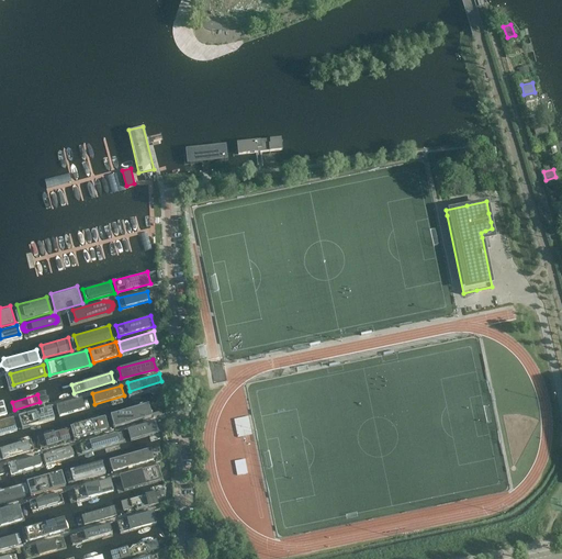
[(57,413),(90,403),(87,394),(54,404),(57,413)]
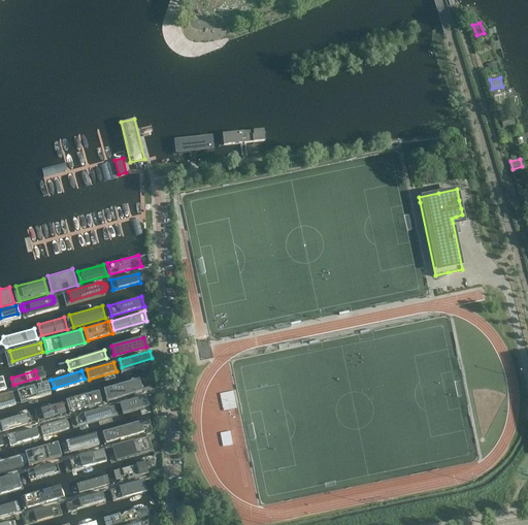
[(140,379),(103,388),(106,400),(143,391),(140,379)]
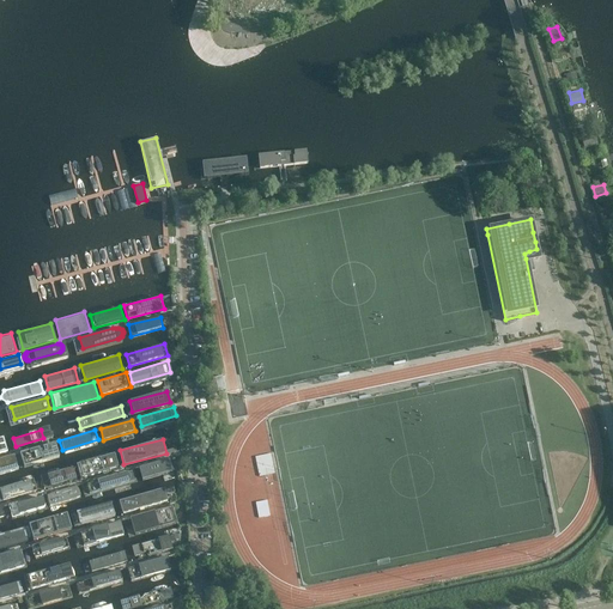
[(58,452),(54,442),(18,452),(22,463),(58,452)]
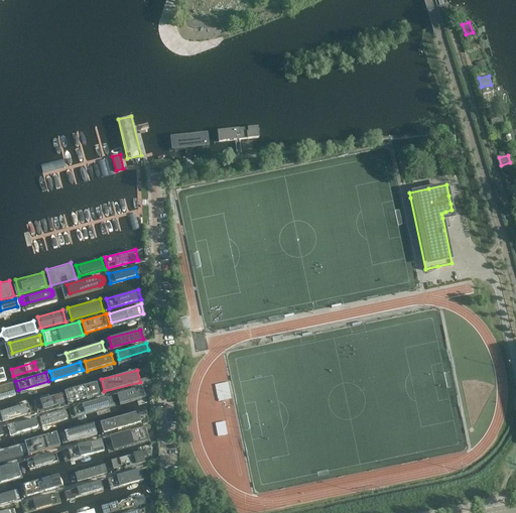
[(0,396),(15,392),(11,382),(0,385),(0,396)]
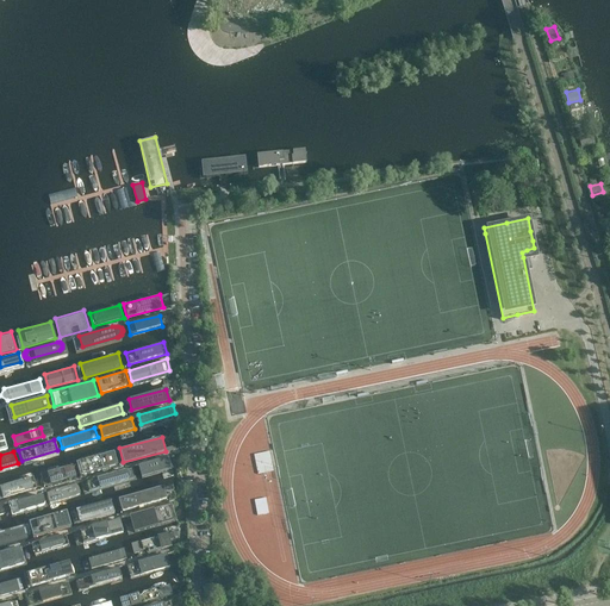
[(119,464),(116,451),(79,462),(82,475),(119,464)]
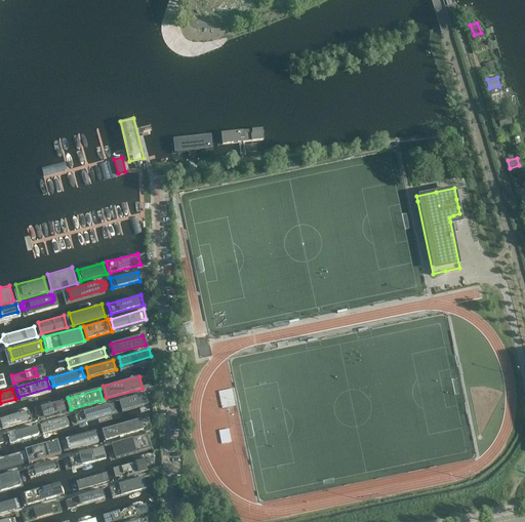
[(145,392),(118,400),(121,411),(148,403),(145,392)]
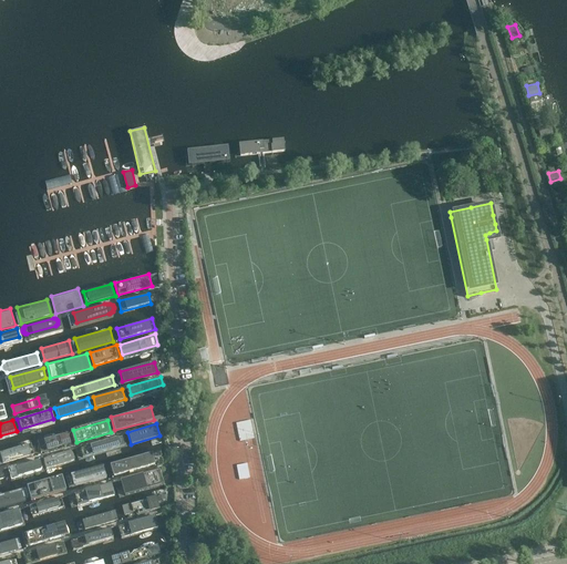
[(72,442),(69,431),(37,441),(40,452),(72,442)]
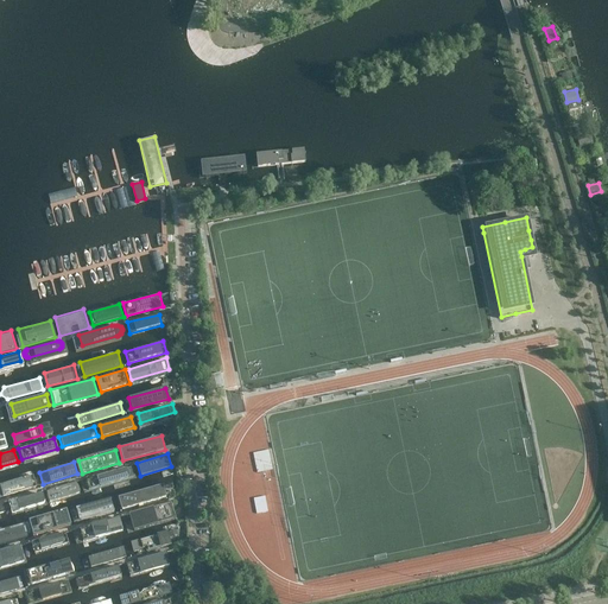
[(139,475),(134,462),(82,477),(86,490),(139,475)]
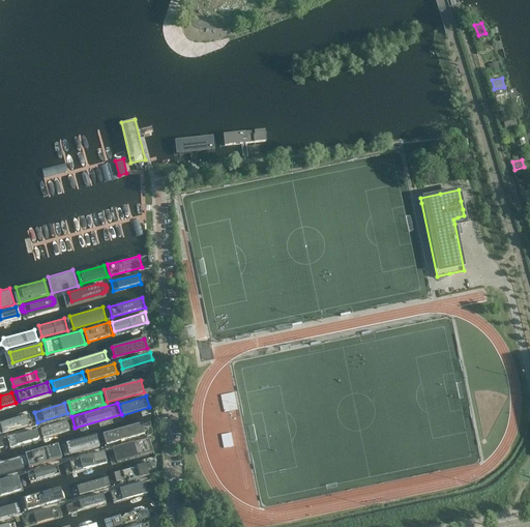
[(30,412),(0,420),(0,432),(33,422),(30,412)]
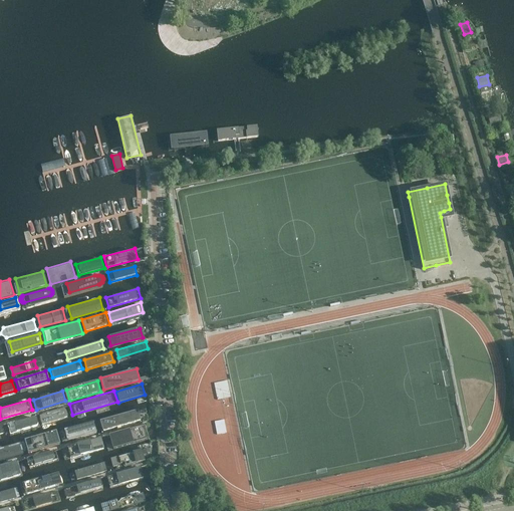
[(70,415),(67,406),(39,414),(42,423),(70,415)]
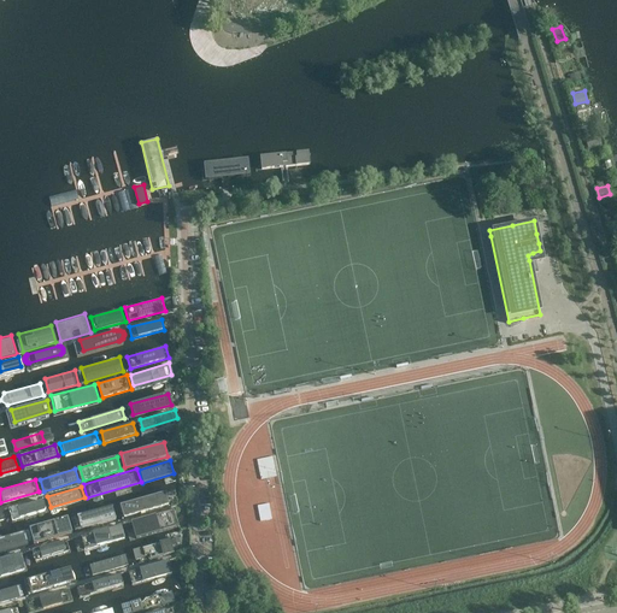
[(171,502),(166,488),(121,501),(124,516),(171,502)]
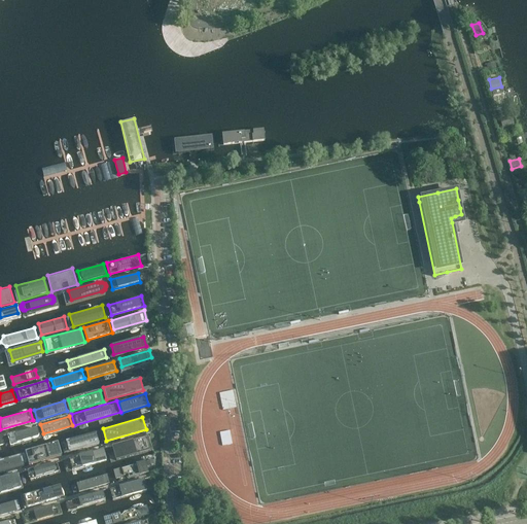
[(7,433),(10,444),(42,434),(39,424),(7,433)]
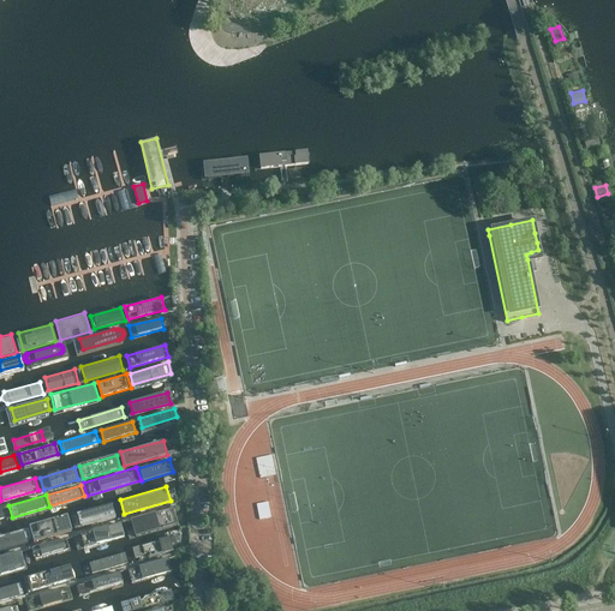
[(120,517),(115,501),(72,514),(77,529),(120,517)]
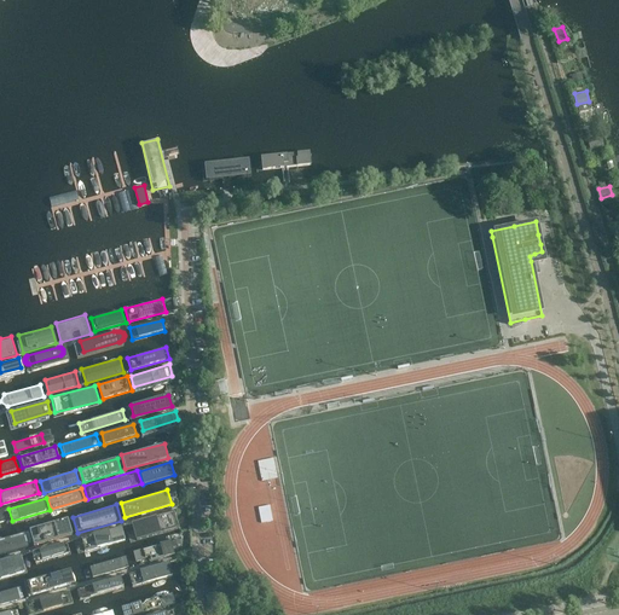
[(180,527),(175,509),(128,522),(134,540),(180,527)]
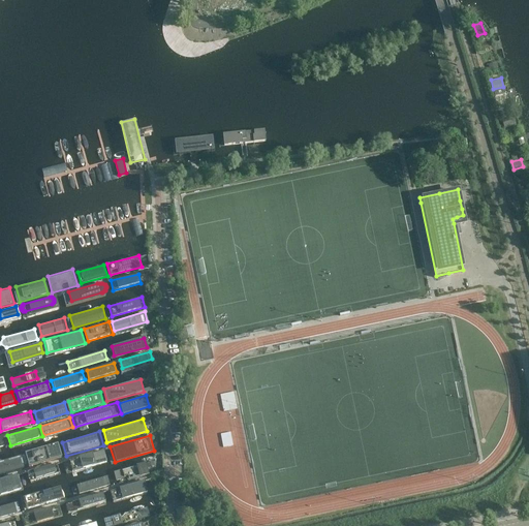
[(61,455),(58,444),(26,453),(29,463),(61,455)]
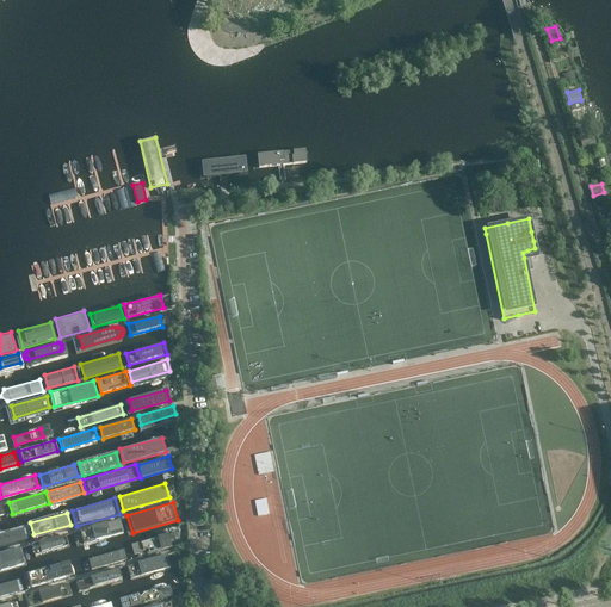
[(127,531),(123,518),(76,531),(80,544),(127,531)]
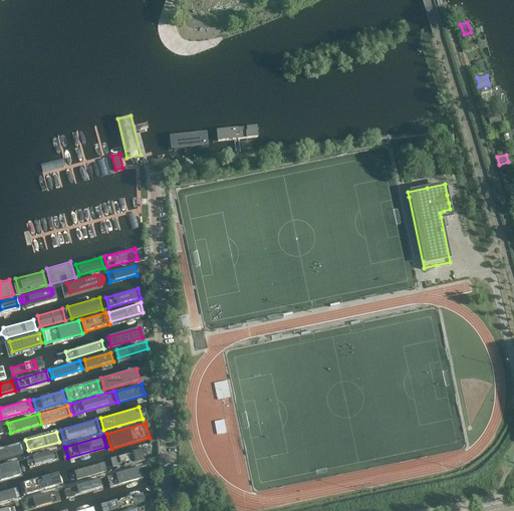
[(0,459),(23,454),(21,445),(0,450),(0,459)]
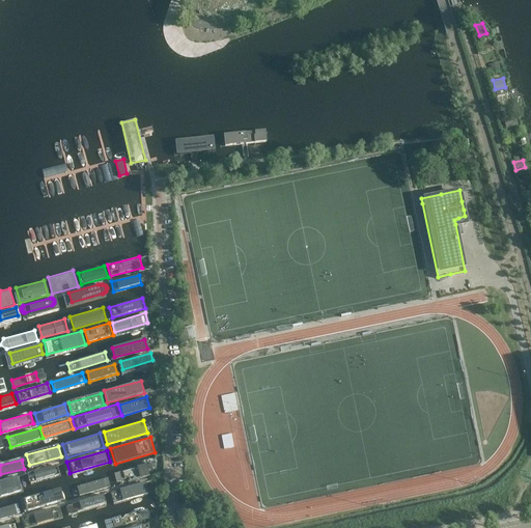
[(150,461),(113,471),(117,483),(154,473),(150,461)]
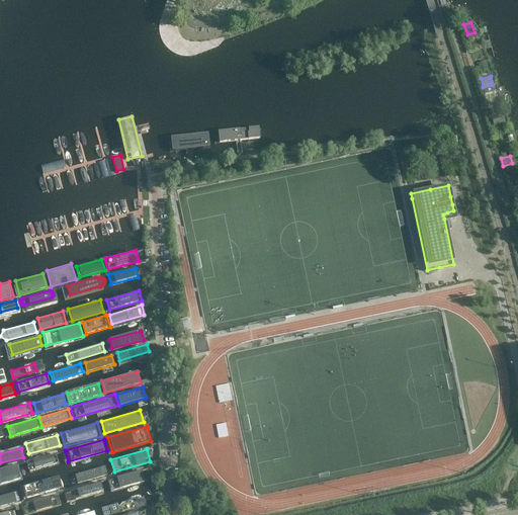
[(61,462),(58,452),(27,461),(30,471),(61,462)]
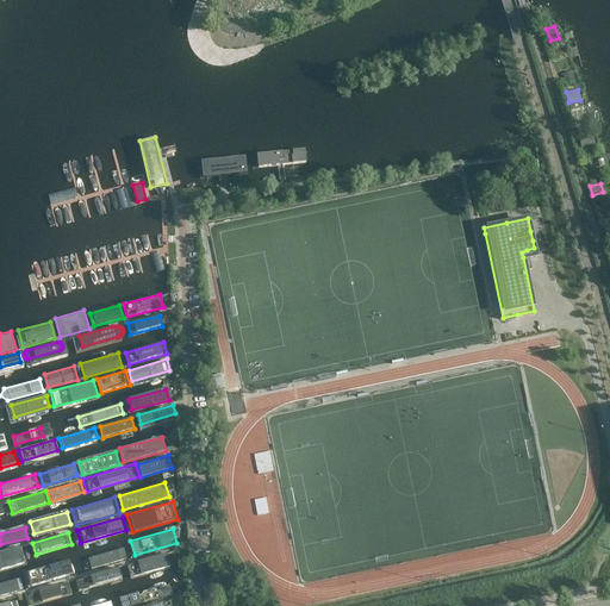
[(0,568),(26,561),(22,545),(0,551),(0,568)]
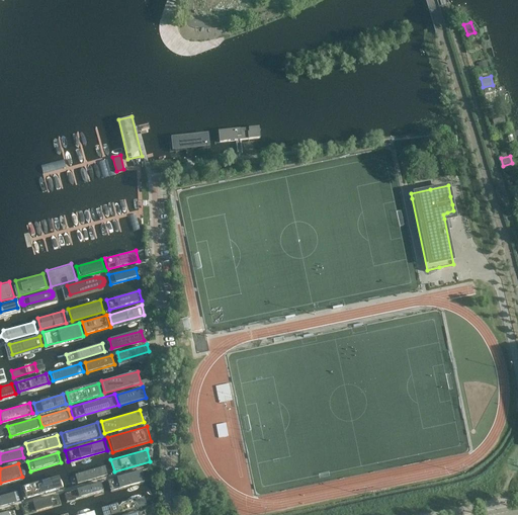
[(109,474),(106,463),(71,473),(74,483),(109,474)]
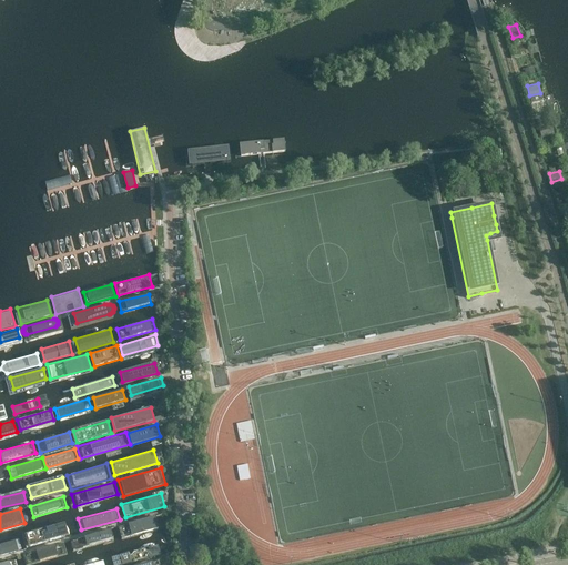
[(160,525),(156,514),(119,524),(122,536),(160,525)]
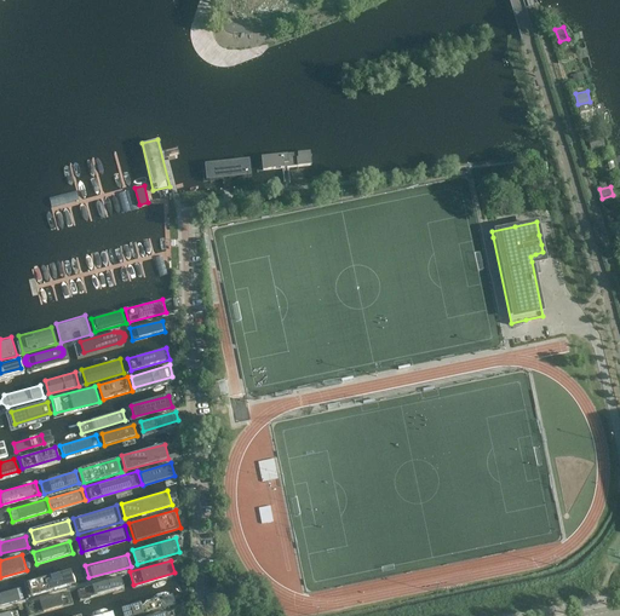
[(70,583),(67,573),(26,585),(29,596),(70,583)]
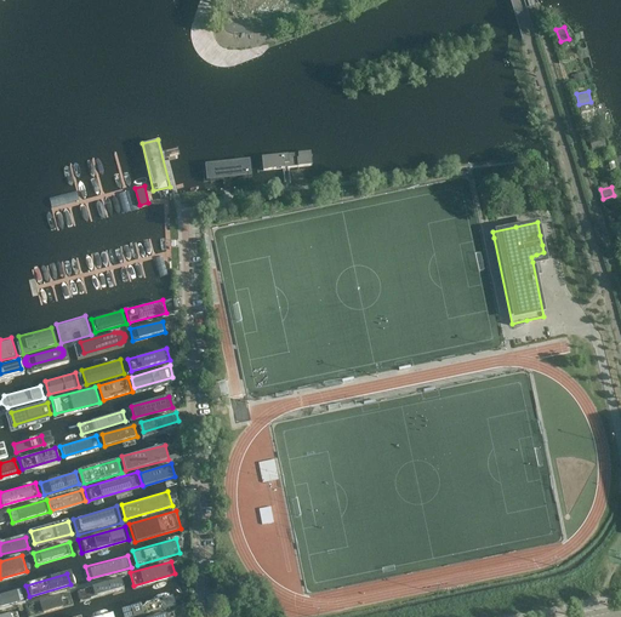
[(129,587),(125,575),(78,589),(81,600),(129,587)]
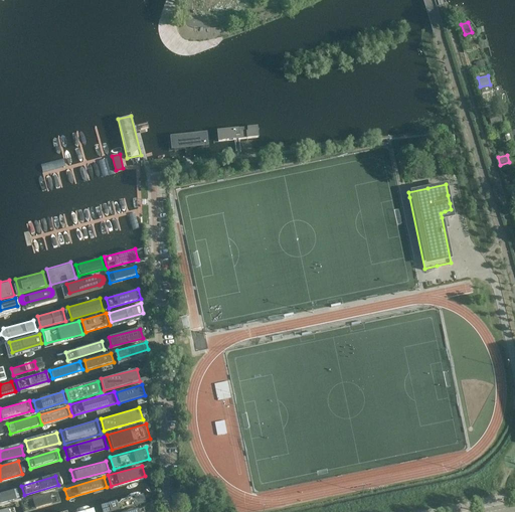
[(0,502),(20,498),(17,487),(0,491),(0,502)]
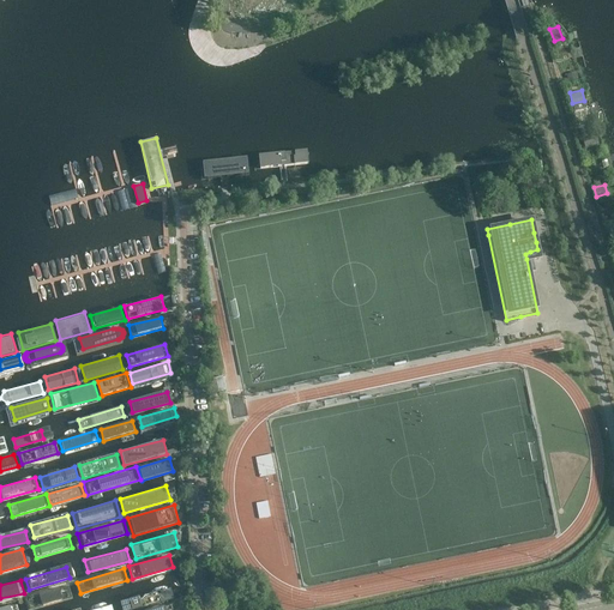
[(74,595),(71,583),(25,597),(29,609),(74,595)]
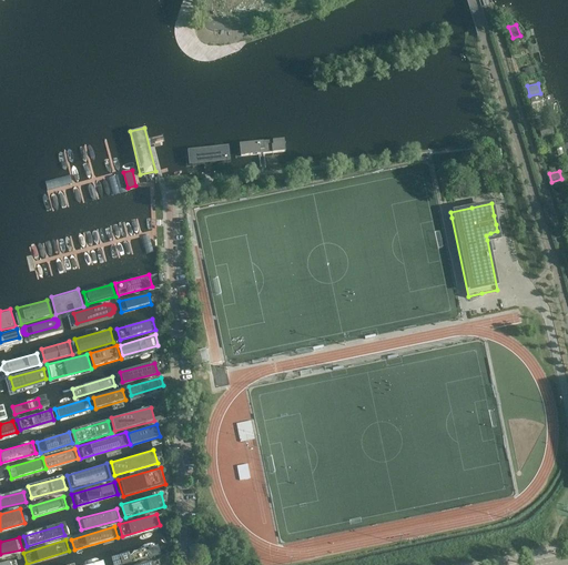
[(121,564),(164,553),(161,542),(110,556),(111,564),(121,564)]
